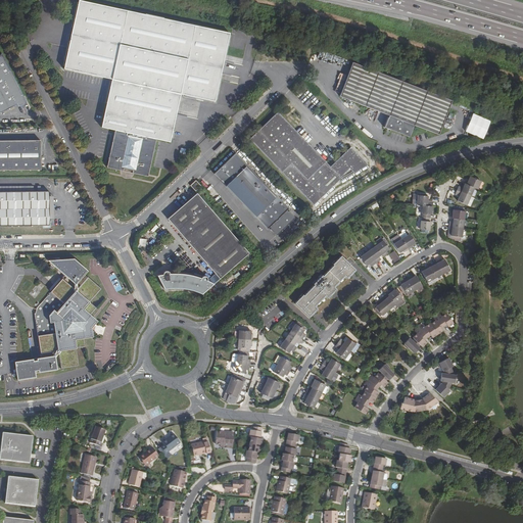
[(232,32),(86,0),(82,0),(67,68),(113,79),(103,127),(116,130),(108,167),(147,176),(156,139),(171,142),(182,94),(217,101),(232,32)]
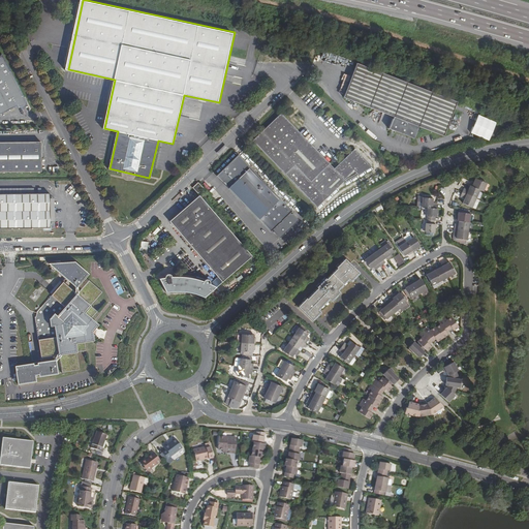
[(28,101),(4,55),(0,62),(0,113),(2,113),(19,104),(20,106),(22,107),(23,107),(25,107),(26,106),(26,105),(27,104),(28,101)]
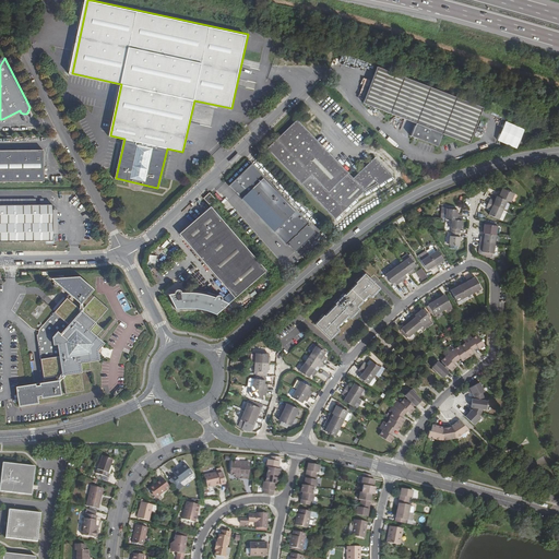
[(482,106),(379,67),(365,103),(416,121),(411,135),(438,145),(442,133),(468,142),(482,106)]
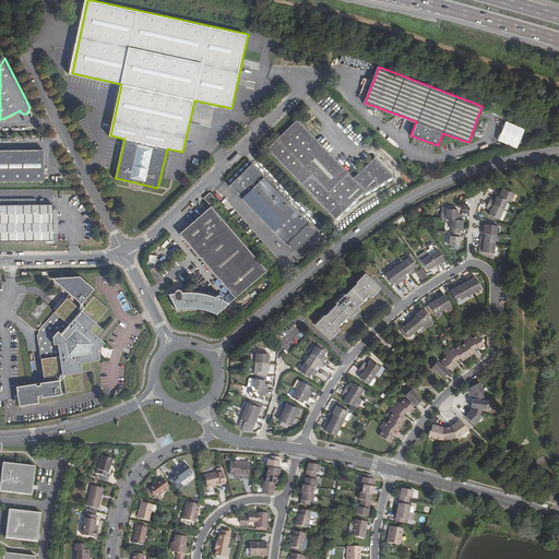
[(391,176),(376,158),(354,179),(298,121),(270,149),(336,217),(365,190),(364,189),(373,179),(378,183),(391,176)]
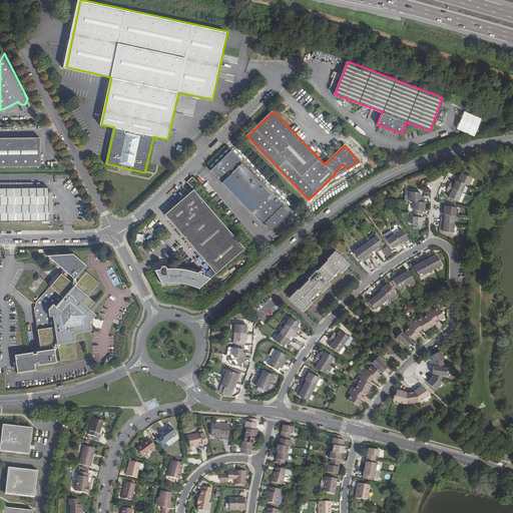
[(40,137),(0,137),(0,165),(40,165),(40,137)]
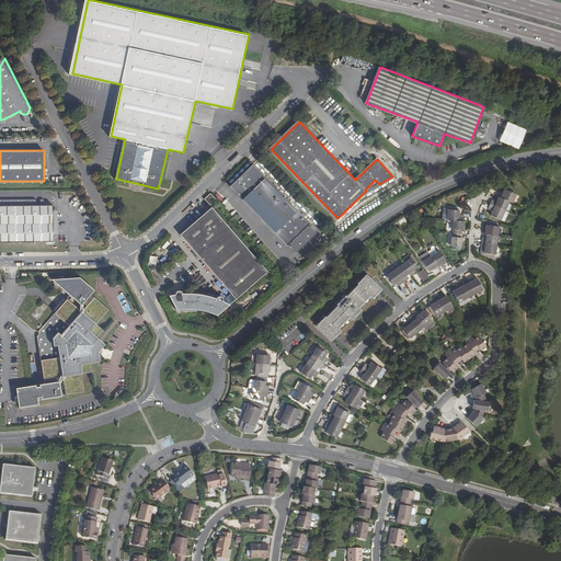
[(288,247),(290,244),(293,245),(292,245),(292,247),(292,248),(297,252),(297,253),(298,253),(299,253),(317,237),(317,236),(317,235),(317,233),(312,229),(311,228),(310,228),(309,229),(308,227),(311,225),(254,165),(231,187),(288,247)]
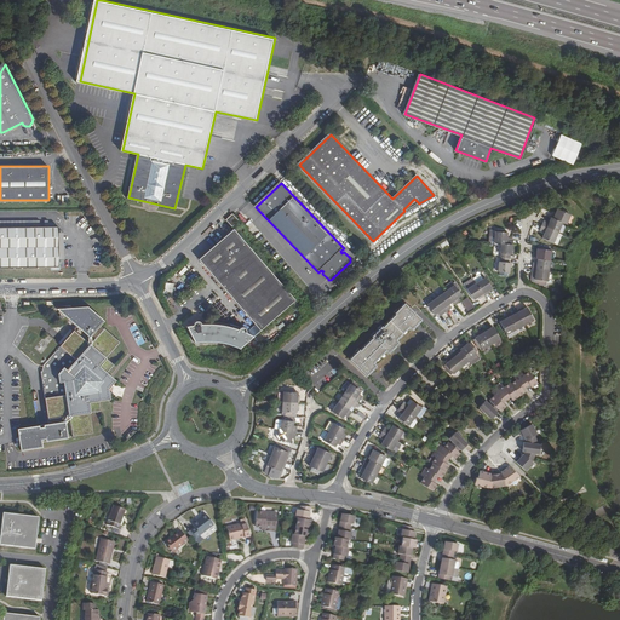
[(564,222),(569,223),(573,214),(558,208),(557,213),(555,212),(554,217),(564,222)]
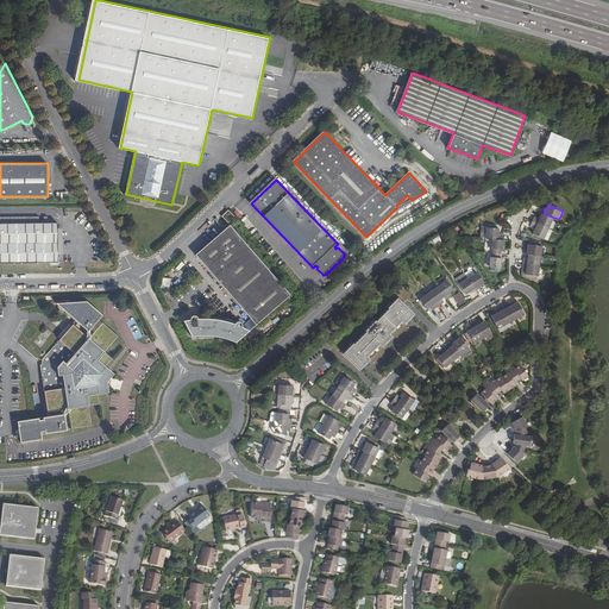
[(228,223),(233,217),(230,212),(224,218),(228,223)]
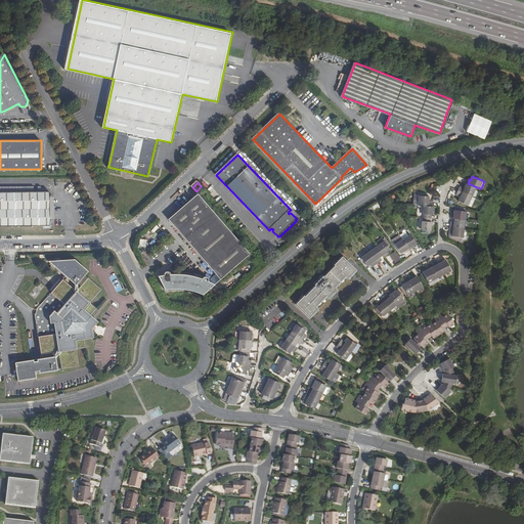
[(477,187),(468,183),(466,188),(461,186),(459,190),(473,197),(477,187)]
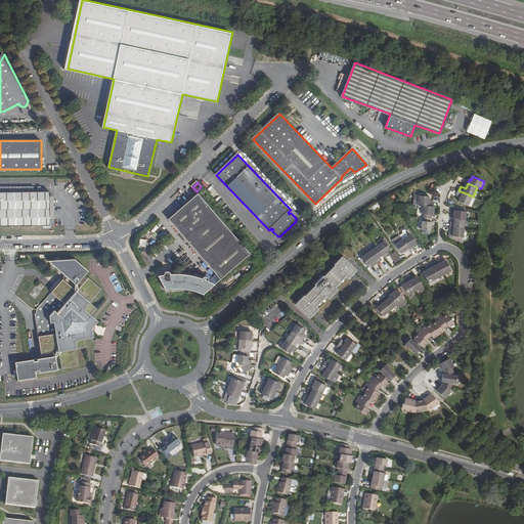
[(469,205),(473,197),(459,190),(457,194),(462,197),(460,202),(469,205)]
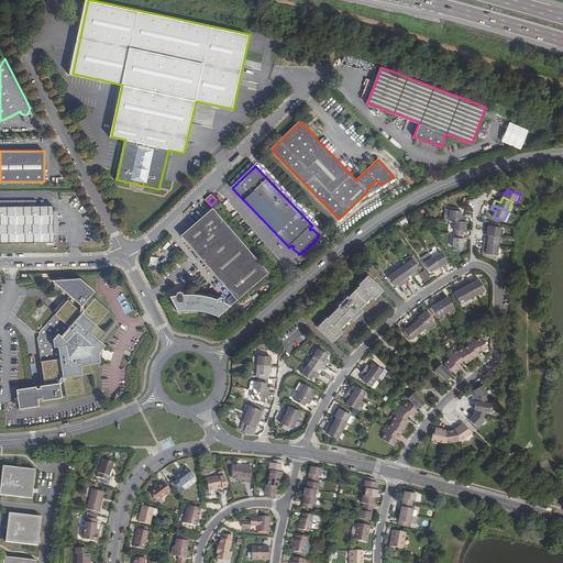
[(52,207),(0,207),(0,242),(53,242),(52,207)]
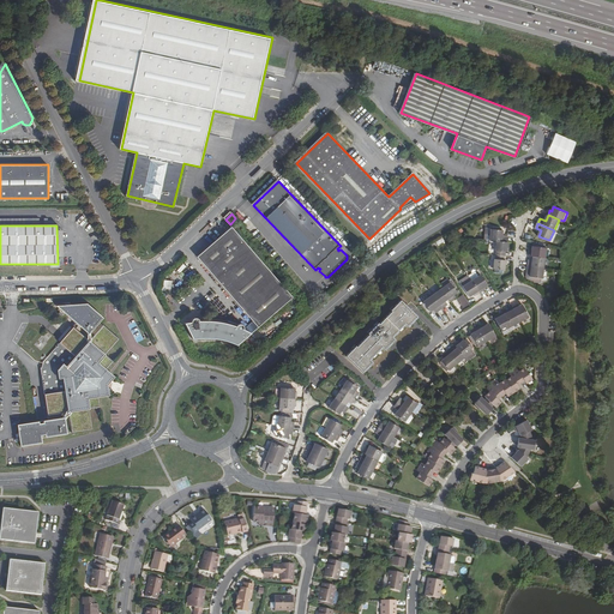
[(254,324),(258,327),(293,298),(232,228),(198,257),(254,324)]
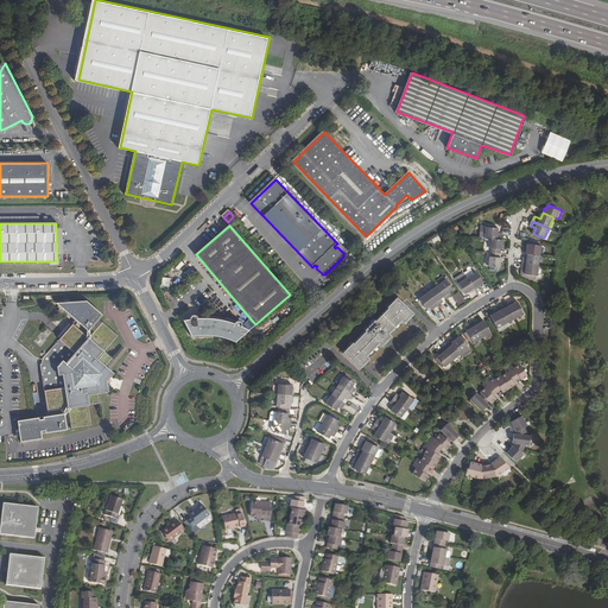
[(487,226),(486,238),(493,238),(504,239),(505,234),(499,233),(499,227),(487,226)]
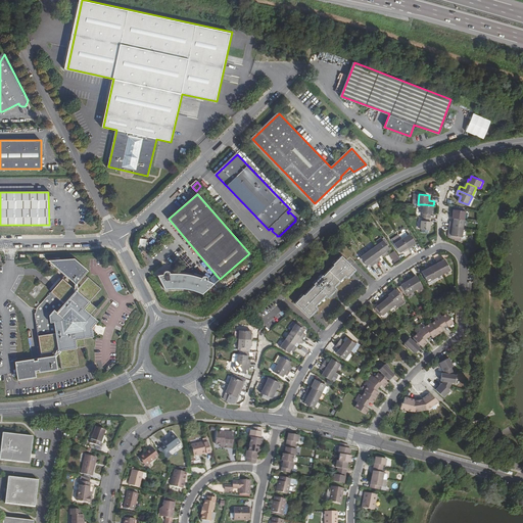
[(424,215),(423,217),(431,218),(431,215),(432,215),(433,205),(424,204),(423,215),(424,215)]
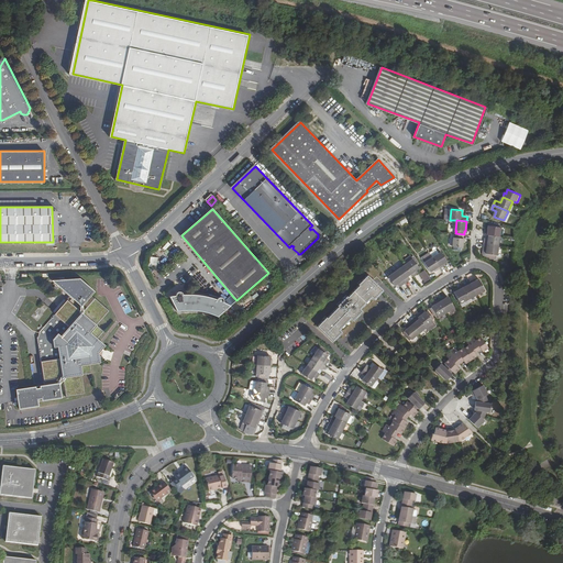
[(489,234),(500,236),(503,227),(500,227),(494,225),(494,223),(490,222),(489,225),(488,230),(487,230),(486,234),(489,234)]
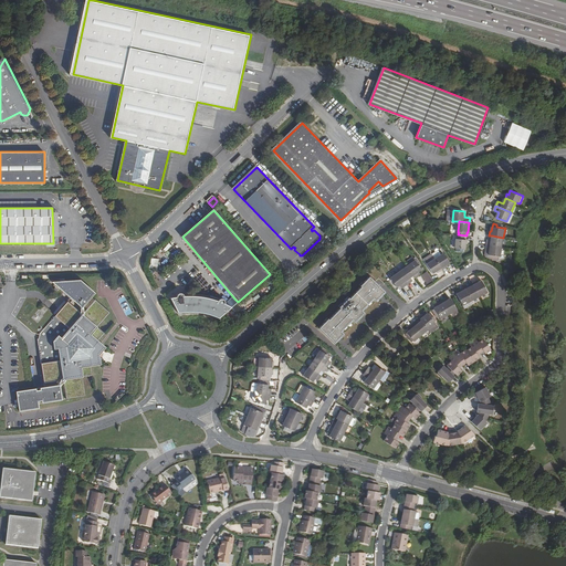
[(467,236),(458,234),(458,239),(457,239),(456,248),(467,249),(467,240),(465,239),(467,236)]
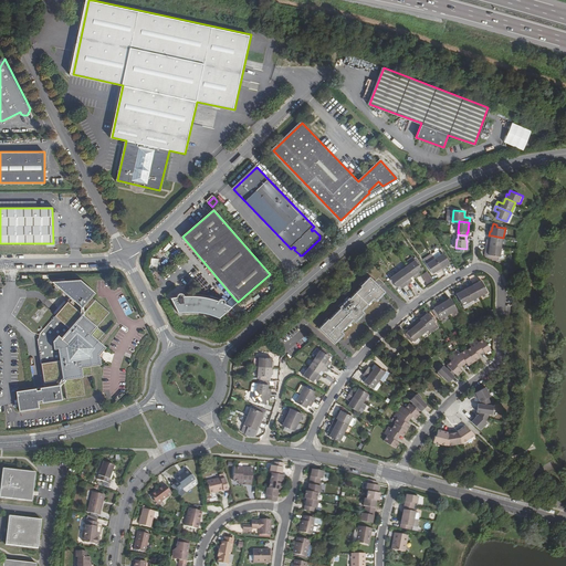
[(488,245),(502,248),(503,238),(492,236),(491,241),(488,241),(488,245)]
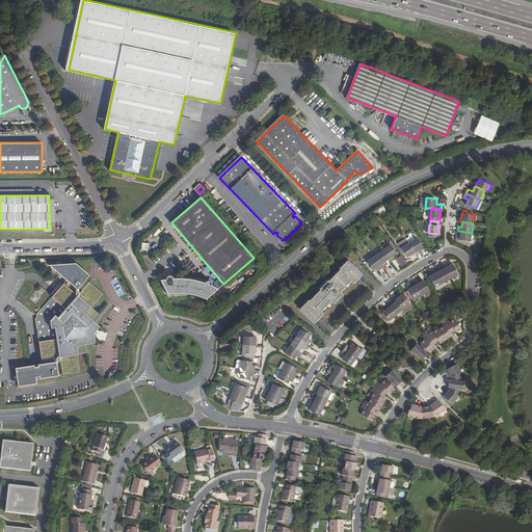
[(471,241),(472,233),(458,231),(457,236),(460,236),(459,239),(461,240),(460,242),(470,244),(470,241),(471,241)]
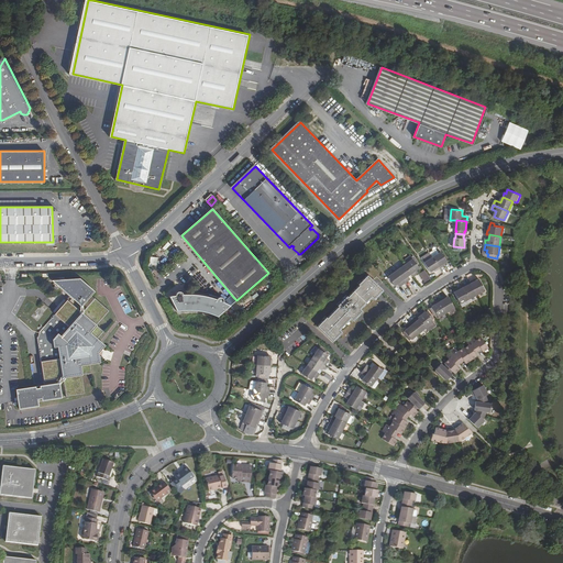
[(439,253),(433,256),(441,267),(444,265),(443,264),(449,261),(442,251),(439,253)]
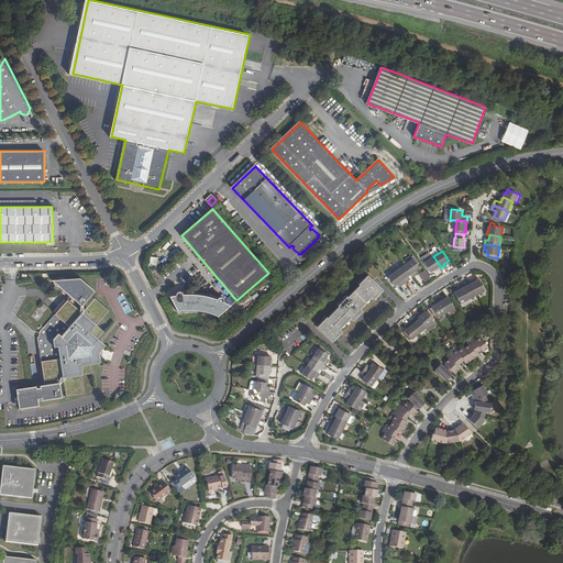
[(433,256),(431,253),(422,257),(426,262),(433,256)]
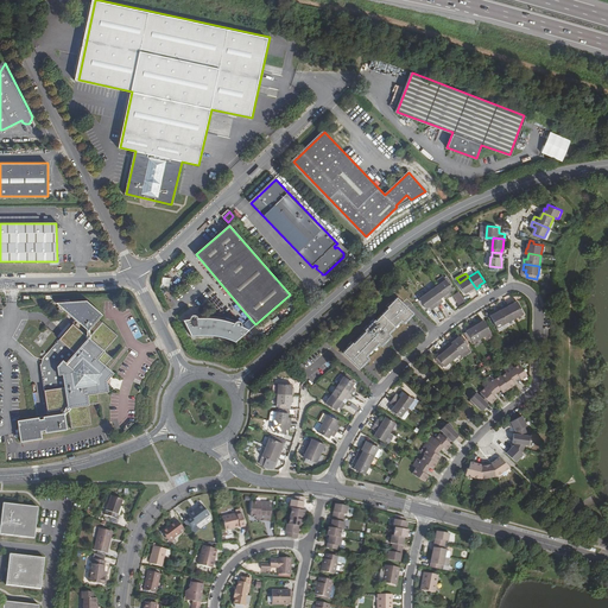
[(170,289),(170,277),(160,277),(159,287),(170,289)]
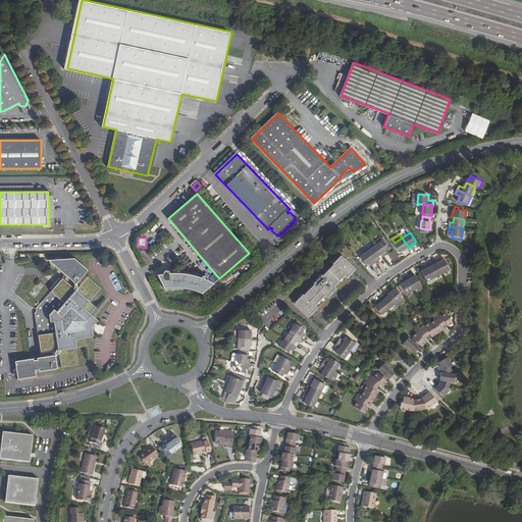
[(402,238),(395,243),(400,252),(404,250),(405,251),(409,248),(402,238)]
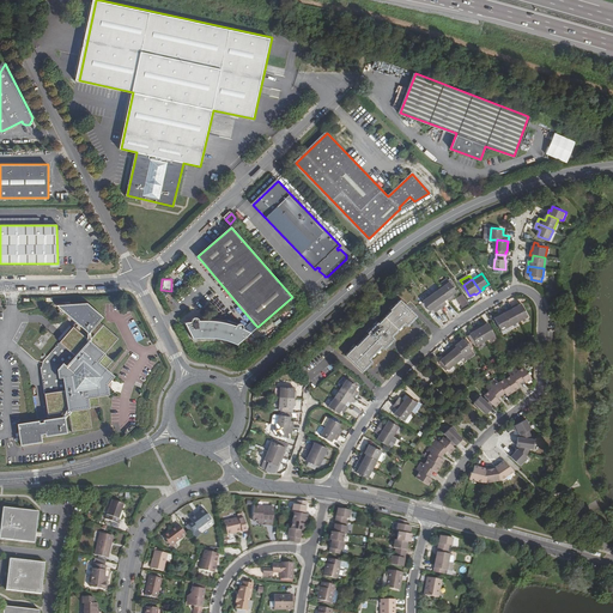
[(450,281),(442,287),(449,298),(451,302),(455,298),(453,295),(459,291),(450,281)]
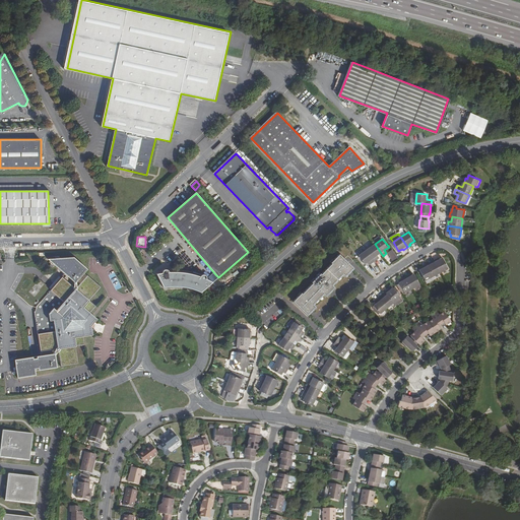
[(381,253),(375,244),(367,250),(375,261),(379,258),(377,255),(381,253)]
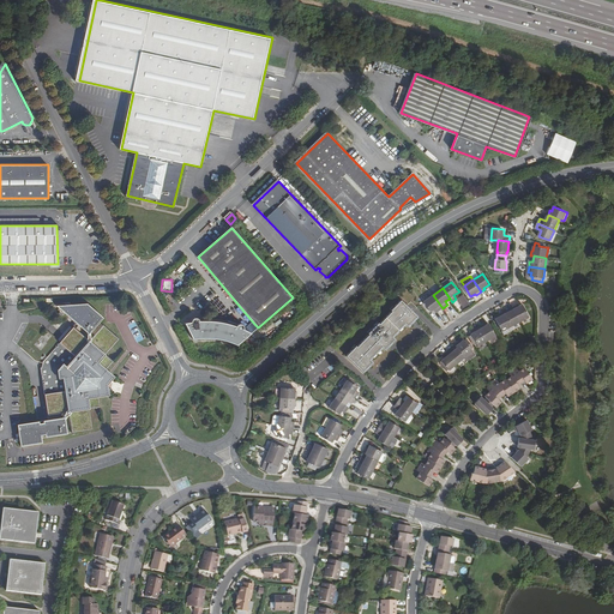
[(443,308),(433,295),(423,301),(431,312),(437,308),(439,311),(443,308)]
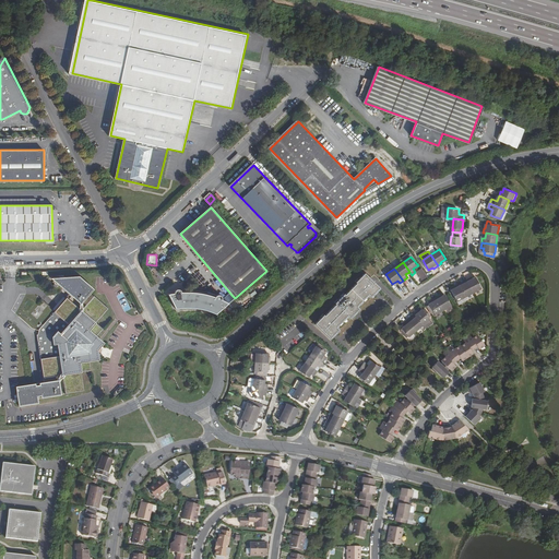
[(416,272),(421,280),(427,276),(420,269),(416,272)]
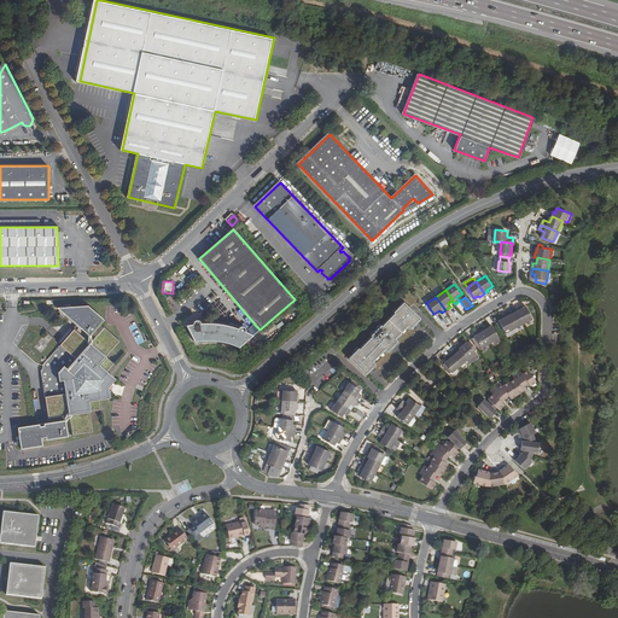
[(357,348),(348,357),(365,374),(375,365),(373,361),(385,349),(388,351),(397,342),(395,338),(408,326),(410,328),(420,319),(409,308),(403,302),(394,312),(395,313),(383,325),(382,325),(371,336),(371,337),(360,348),(357,348)]
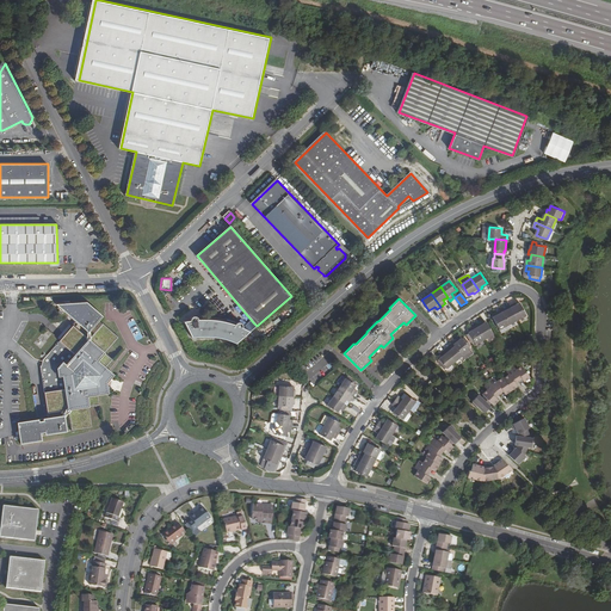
[(87,302),(56,304),(88,333),(103,316),(87,302)]
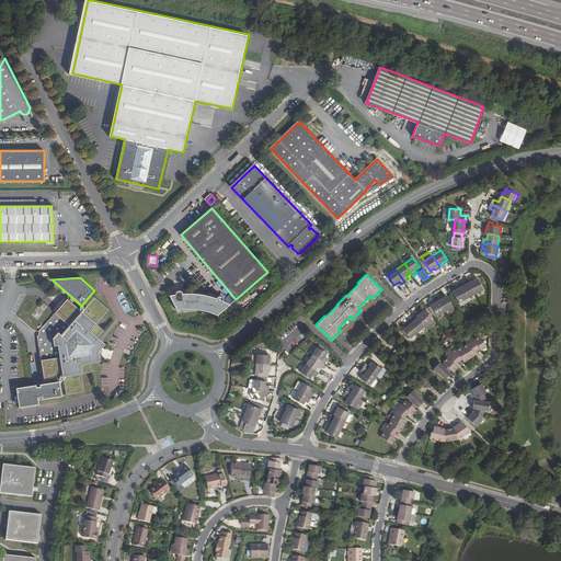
[(469,281),(477,294),(484,289),(479,277),(473,281),(472,278),(469,281)]
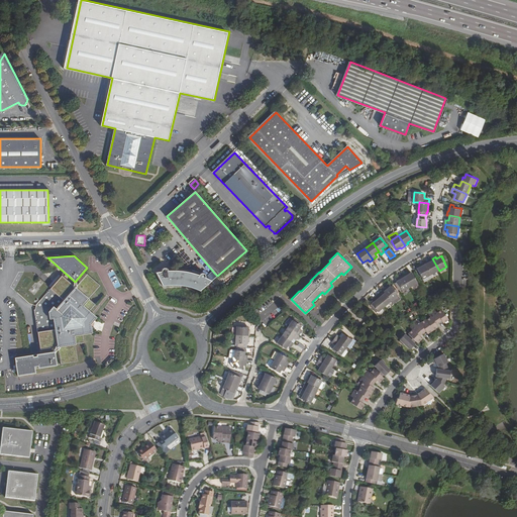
[(431,275),(439,271),(432,259),(429,261),(430,262),(426,264),(431,275)]
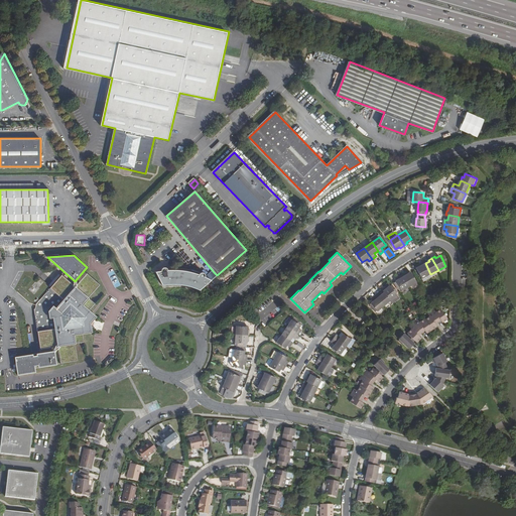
[(425,263),(424,262),(421,264),(421,265),(417,267),(423,278),(430,274),(425,263)]
